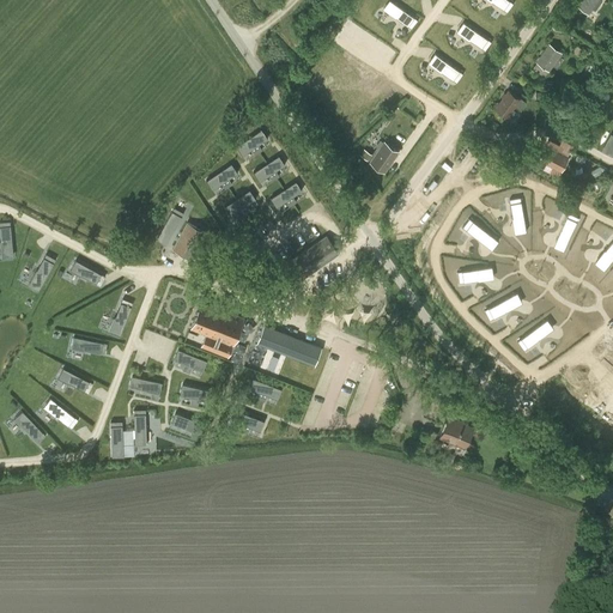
[(389,0),(377,0),(376,4),(388,13),(389,12),(404,23),(411,14),(389,0)]
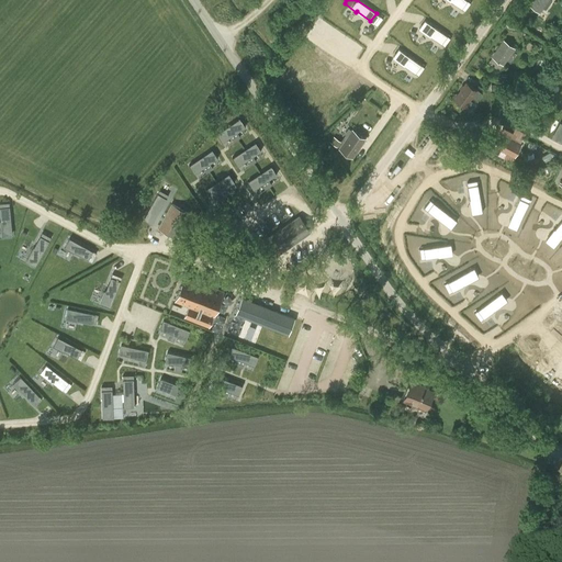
[(464,0),(448,0),(461,9),(467,1),(464,0)]
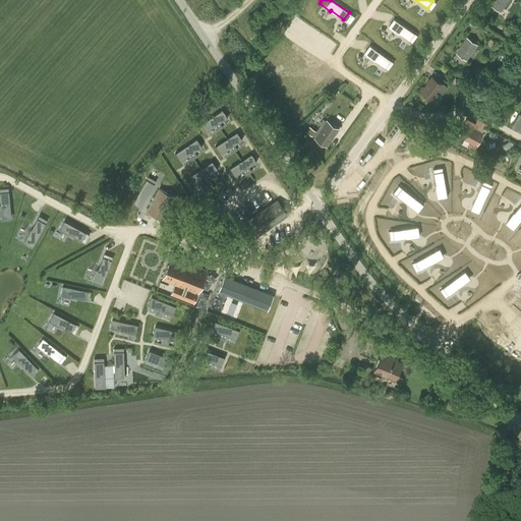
[(511,1),(509,0),(497,0),(498,0),(493,7),(500,12),(503,8),(505,9),(511,1)]
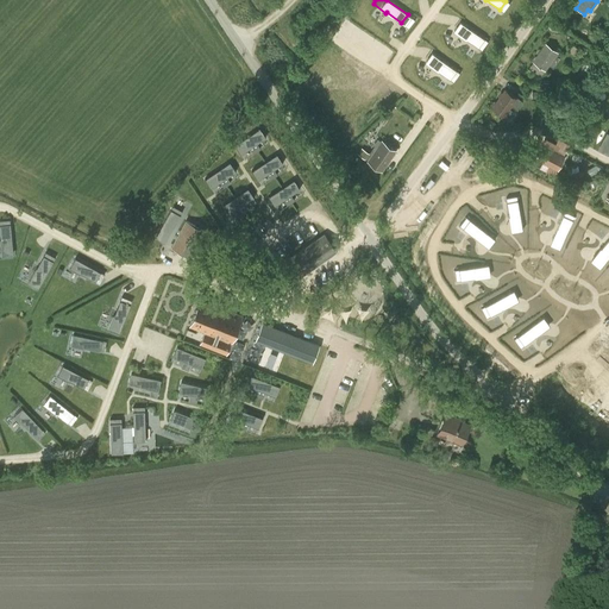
[(457,19),(450,27),(463,37),(478,48),(484,38),(457,19)]
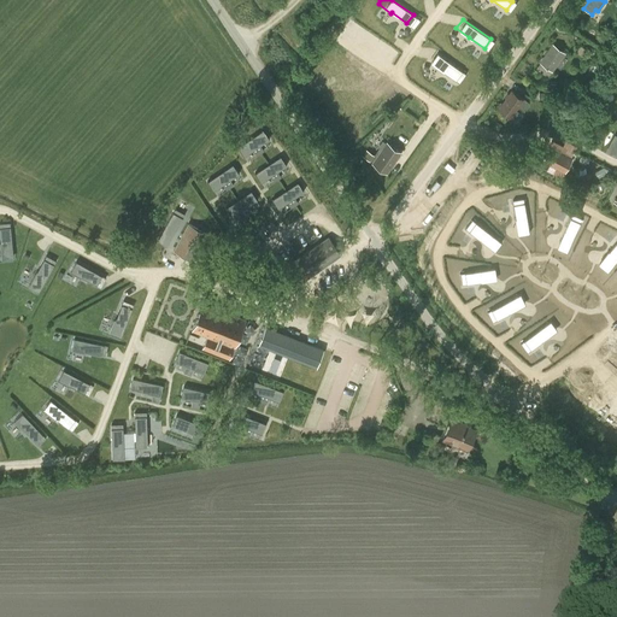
[(548,57),(544,64),(552,71),(564,53),(553,45),(546,54),(548,57)]
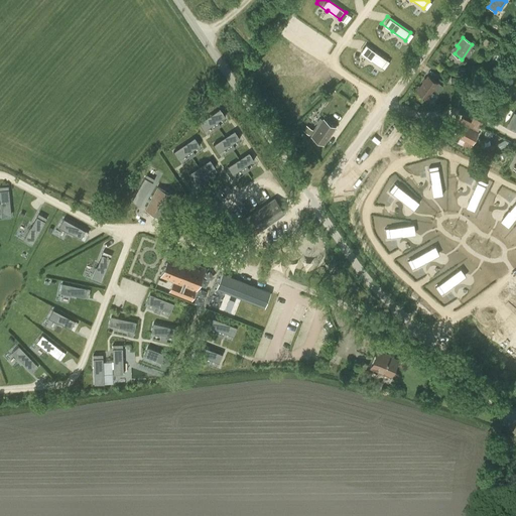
[(368,47),(363,55),(373,63),(374,62),(386,72),(392,65),(368,47)]
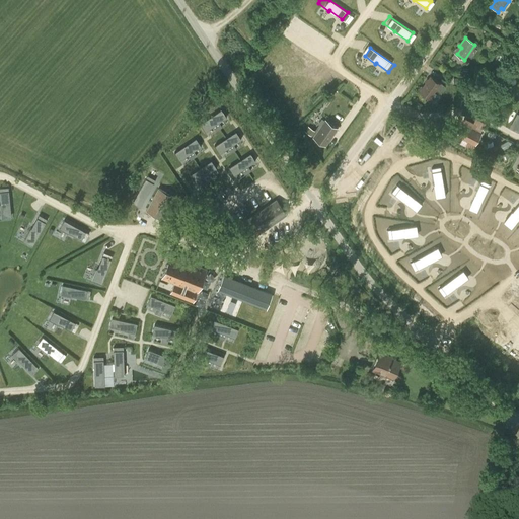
[(431,77),(420,91),(429,98),(435,89),(440,93),(445,86),(440,82),(439,83),(431,77)]
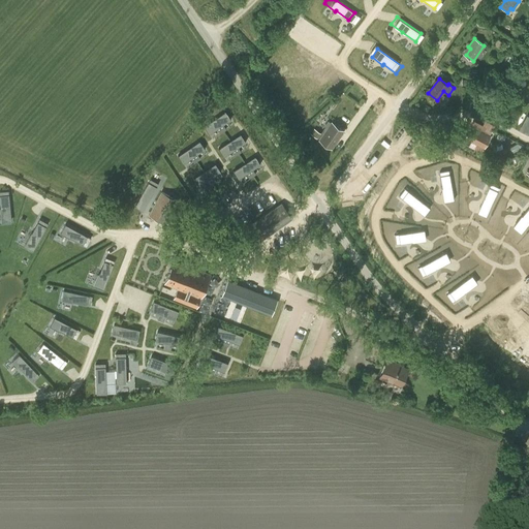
[(223,110),(201,125),(207,132),(215,127),(218,132),(224,128),(221,123),(229,118),(223,110)]
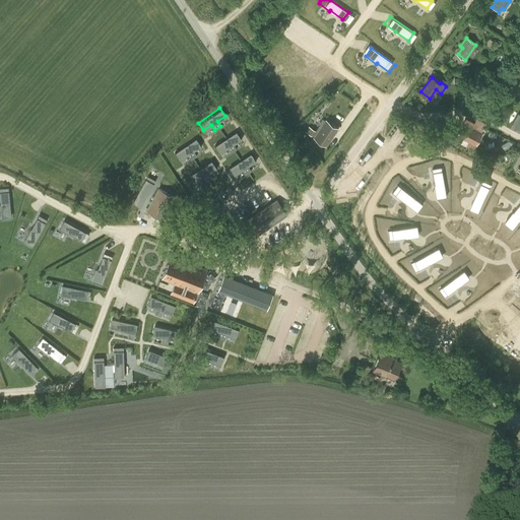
[(519,114),(518,114),(510,128),(519,133),(519,114)]
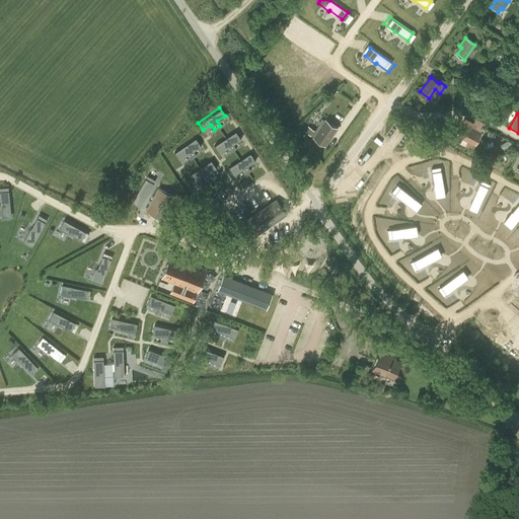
[(338,130),(338,129),(325,121),(314,138),(324,145),(337,129),(338,130)]
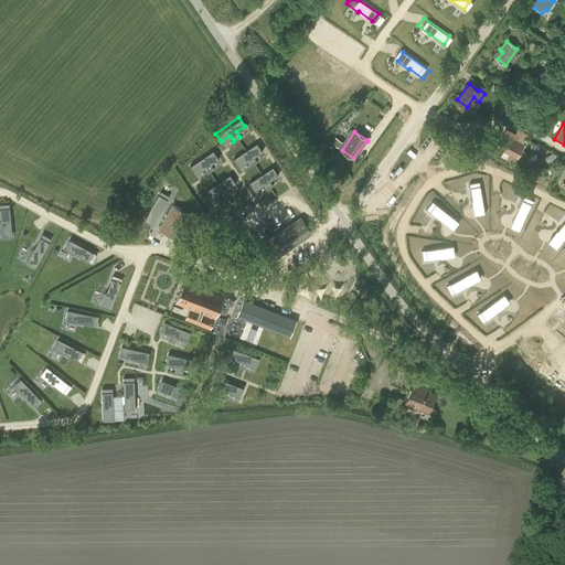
[(498,147),(516,156),(522,145),(525,139),(515,134),(512,140),(503,136),(498,147)]
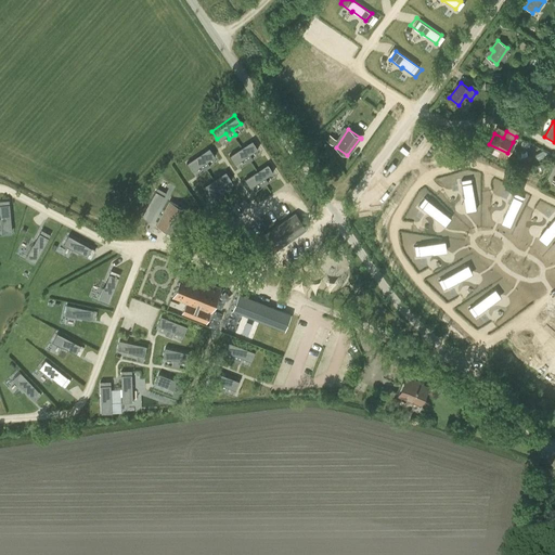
[(325,141),(333,145),(337,139),(330,134),(325,141)]
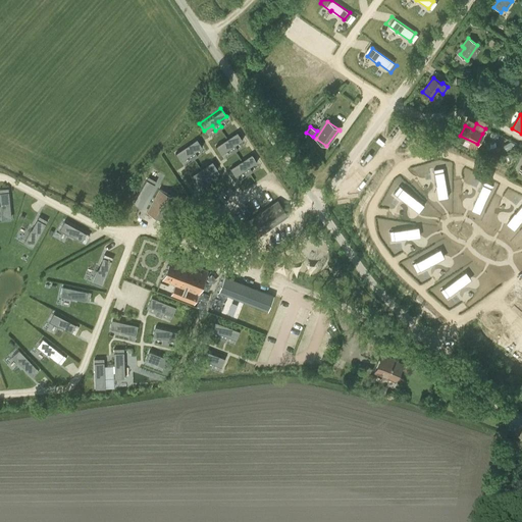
[(236,131),(214,145),(219,153),(227,148),(230,152),(237,149),(232,144),(241,139),(236,131)]
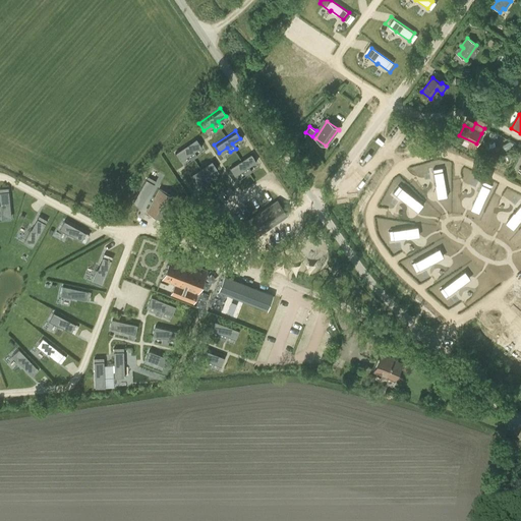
[(195,138),(174,153),(179,161),(187,156),(190,160),(196,156),(192,152),(200,146),(195,138)]
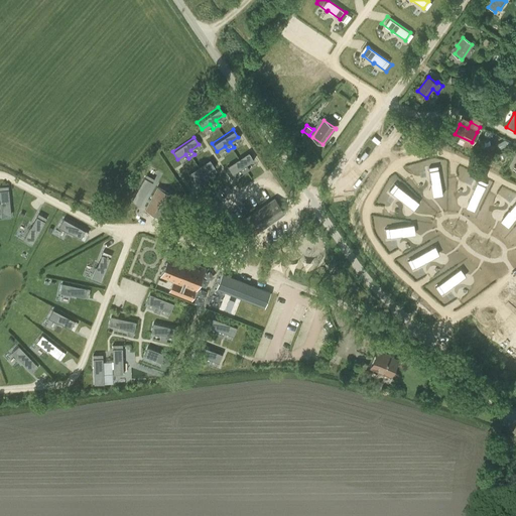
[(248,151),(226,165),(232,173),(240,167),(243,172),(248,168),(245,164),(253,158),(248,151)]
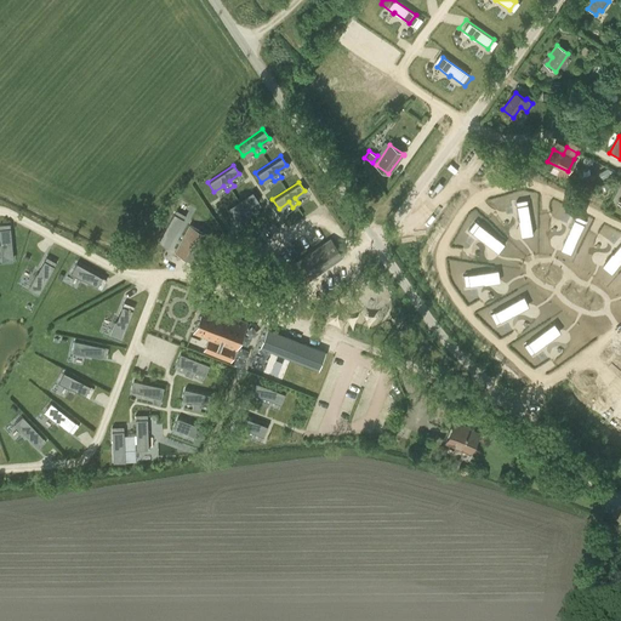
[(251,191),(224,209),(232,218),(241,211),(245,217),(251,212),(248,206),(257,200),(251,191)]
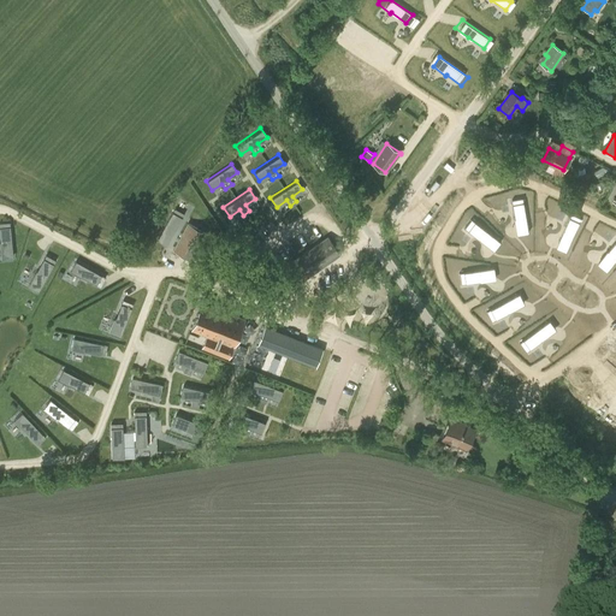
[(529,234),(523,203),(513,206),(516,223),(517,223),(520,235),(527,234),(528,235),(529,234)]
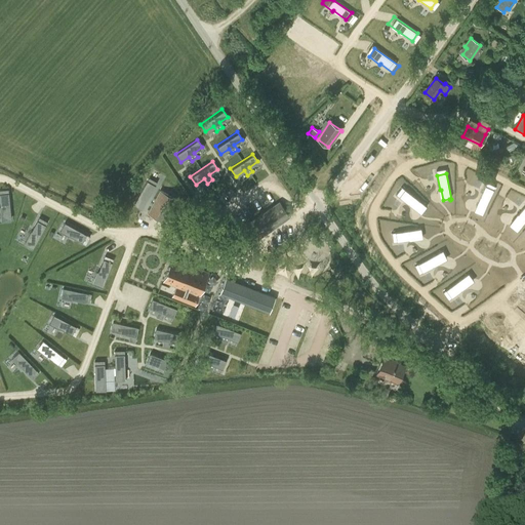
[(149,177),(134,204),(143,208),(157,182),(149,177)]
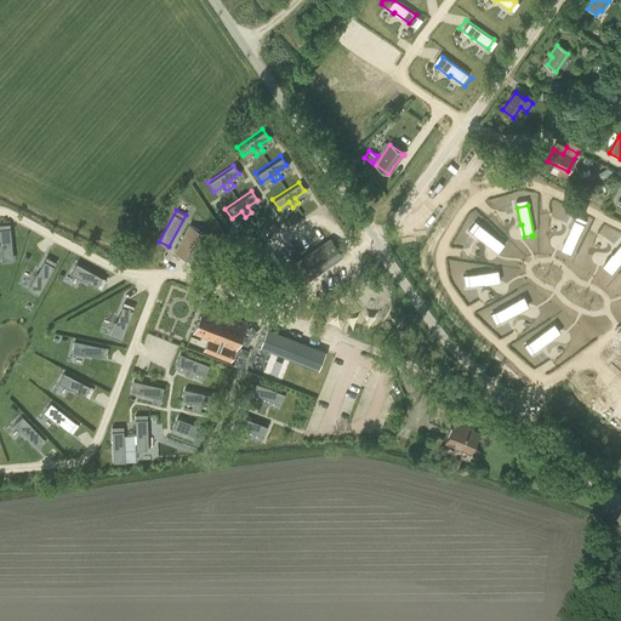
[(570,255),(585,224),(574,220),(565,238),(568,238),(562,250),(570,254),(569,254),(570,255)]
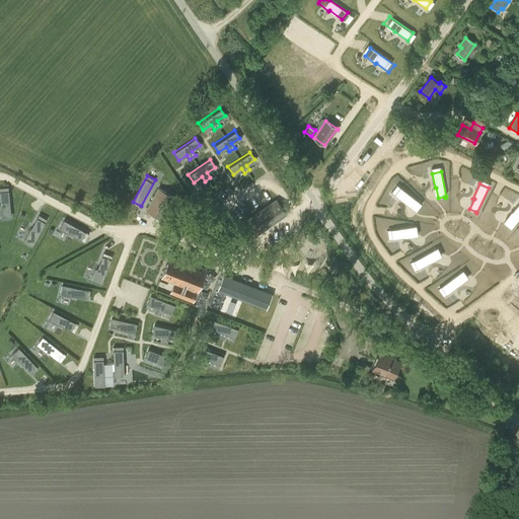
[(391,192),(394,195),(400,187),(397,184),(391,192)]
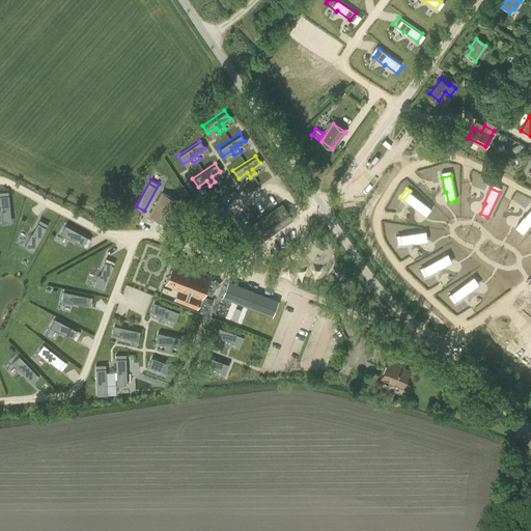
[(410,191),(403,199),(417,210),(418,208),(426,215),(430,210),(431,210),(431,208),(410,191)]
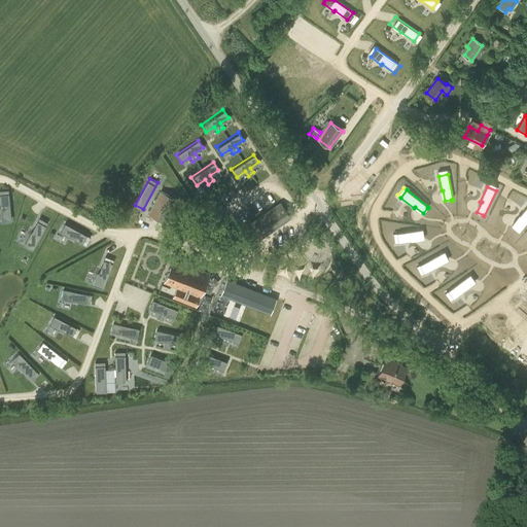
[(0,212),(1,221),(11,220),(8,190),(0,191),(0,207),(0,208),(0,207),(0,212)]
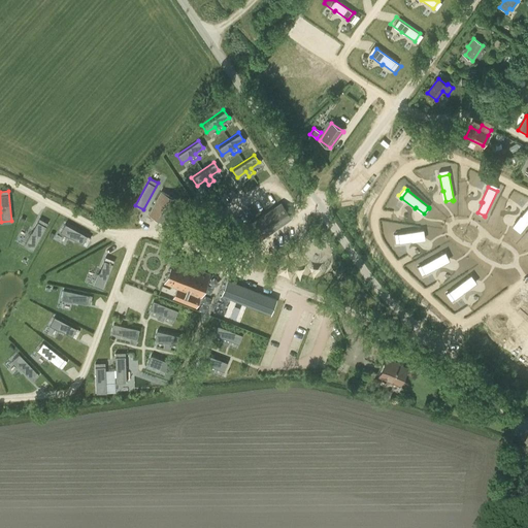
[(150,212),(154,215),(155,212),(167,220),(177,201),(161,192),(150,212)]
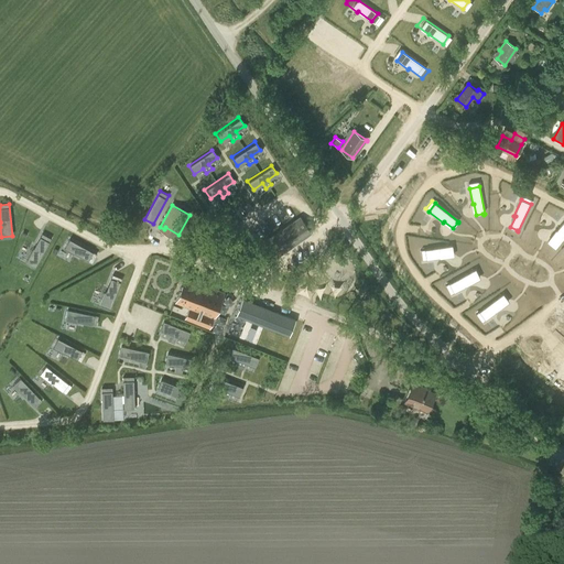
[(300,217),(264,242),(274,257),(311,231),(300,217)]
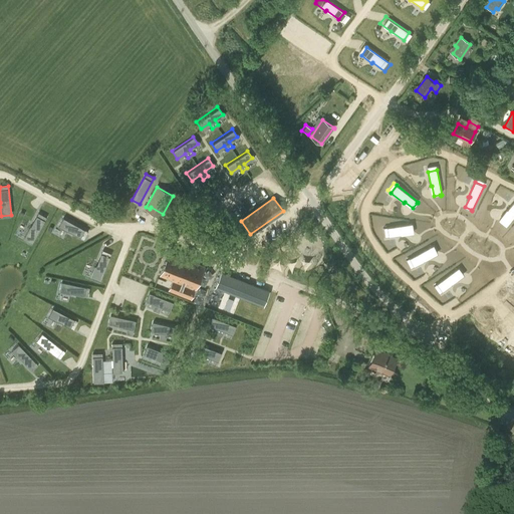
[(506,227),(513,216),(513,201),(505,213),(506,214),(500,222),(505,226),(506,227)]
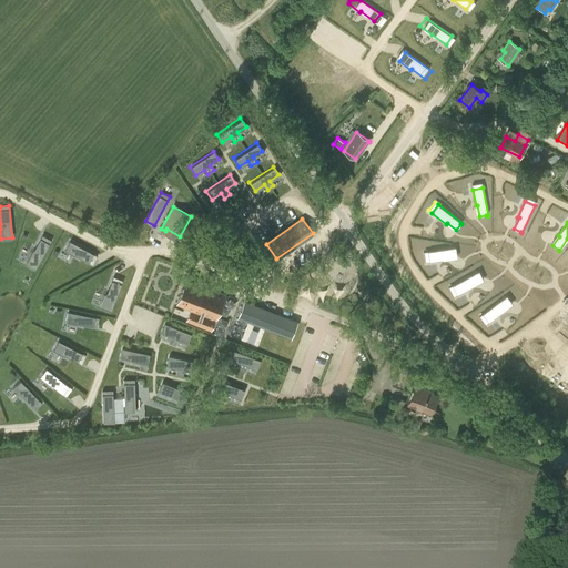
[(27,264),(37,269),(51,241),(42,236),(34,251),(33,251),(27,264)]
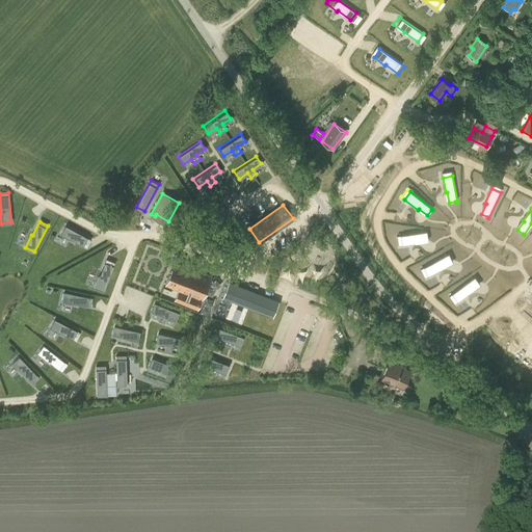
[(86,247),(91,239),(65,225),(60,234),(70,240),(71,239),(86,247)]
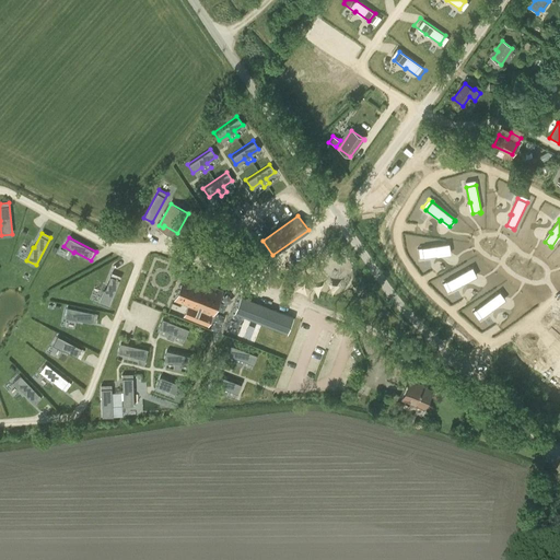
[(450,243),(421,247),(423,257),(438,255),(438,254),(450,252),(448,244),(450,244),(450,243)]
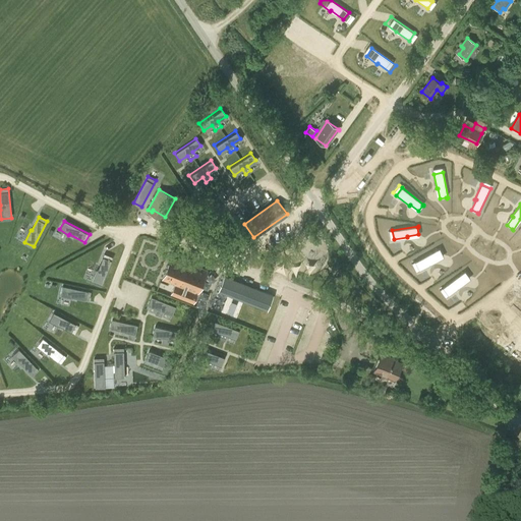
[(440,248),(415,261),(419,270),(435,262),(433,261),(443,255),(440,249),(441,249),(440,248)]
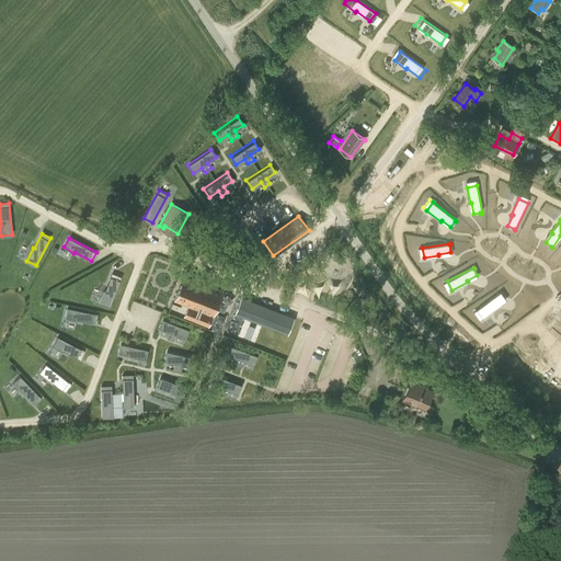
[(101,301),(111,306),(122,276),(112,273),(106,289),(105,288),(101,301)]
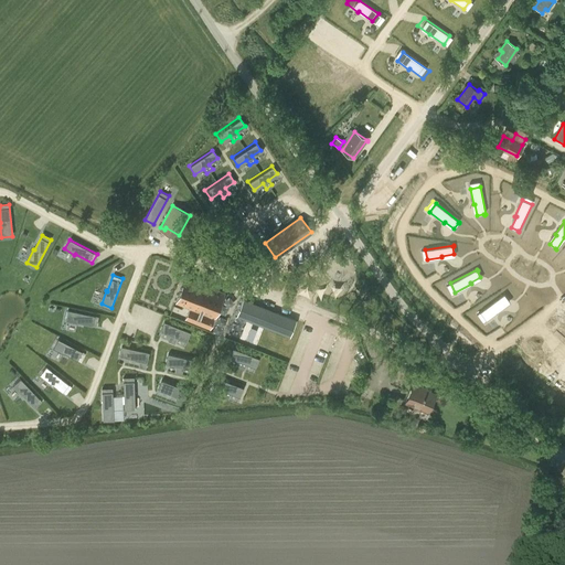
[(185,277),(176,301),(191,307),(185,319),(211,329),(224,292),(185,277)]
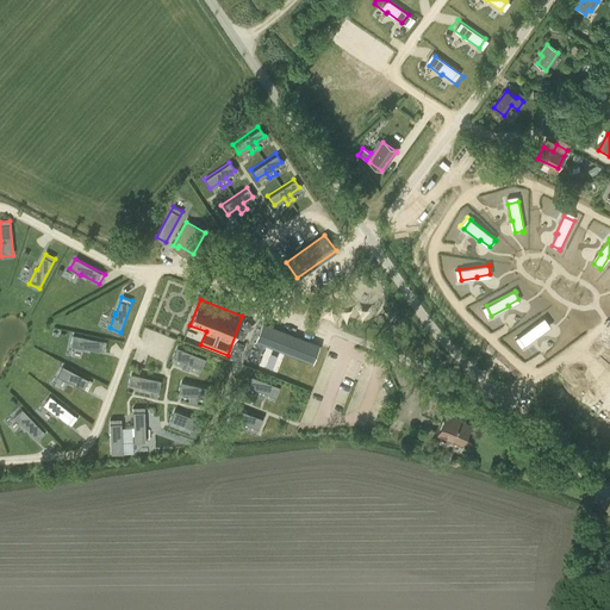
[(518,336),(524,346),(541,334),(540,332),(549,325),(545,318),(546,318),(545,317),(518,336)]
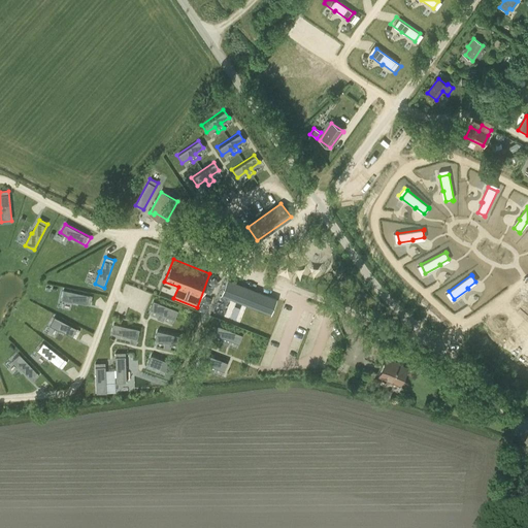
[(222,295),(271,315),(276,299),(228,279),(222,295)]
